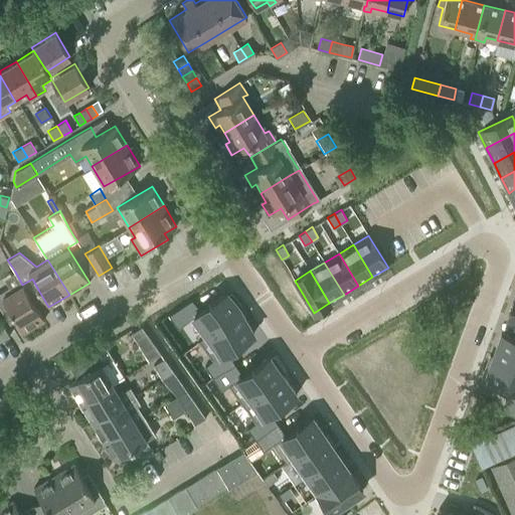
[(22,285),(15,272),(4,279),(9,287),(0,292),(0,308),(9,324),(16,320),(23,332),(43,320),(33,303),(22,285)]
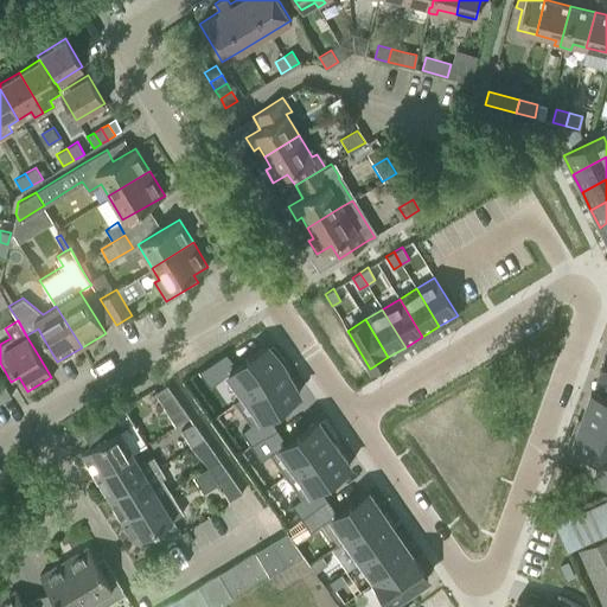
[(227,353),(198,371),(210,387),(228,374),(243,397),(283,370),(281,368),(285,365),(273,346),(269,349),(267,346),(236,368),(227,353)]
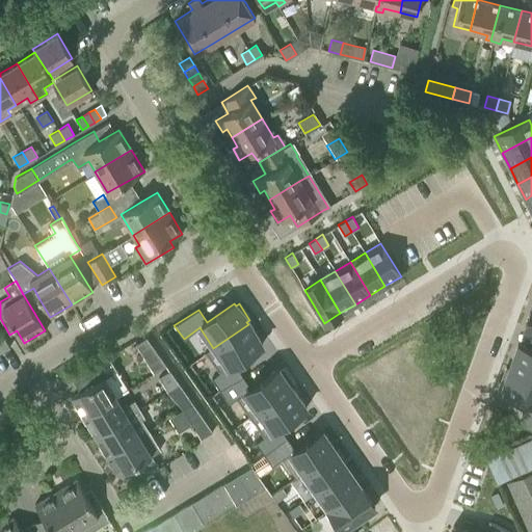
[(213,348),(206,353),(219,373),(211,379),(219,391),(243,375),(235,363),(262,344),(248,324),(213,348)]
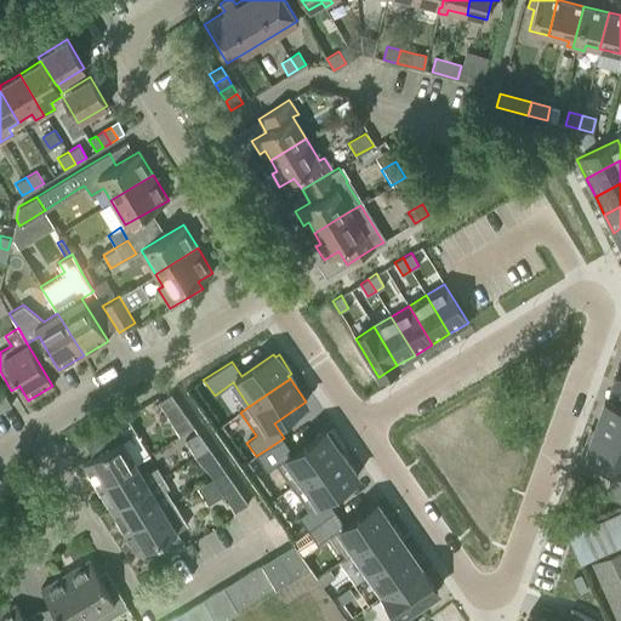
[(0,397),(0,411),(11,405),(5,394),(0,397)]
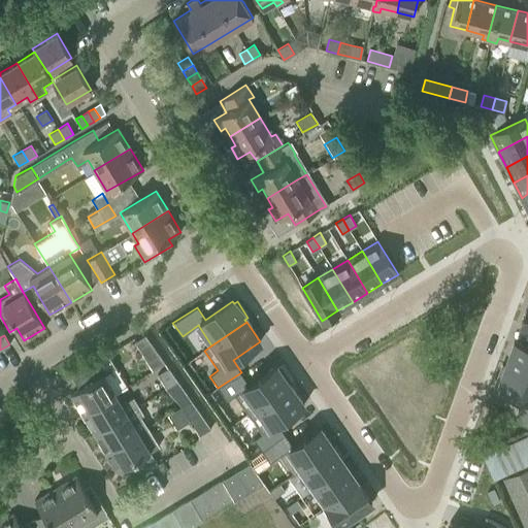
[(134,341),(146,362),(152,370),(164,363),(144,335),(134,341)]
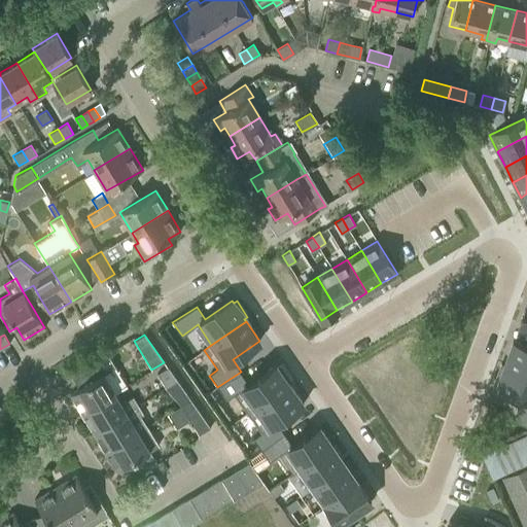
[(526,346),(513,341),(504,364),(526,372),(526,346)]
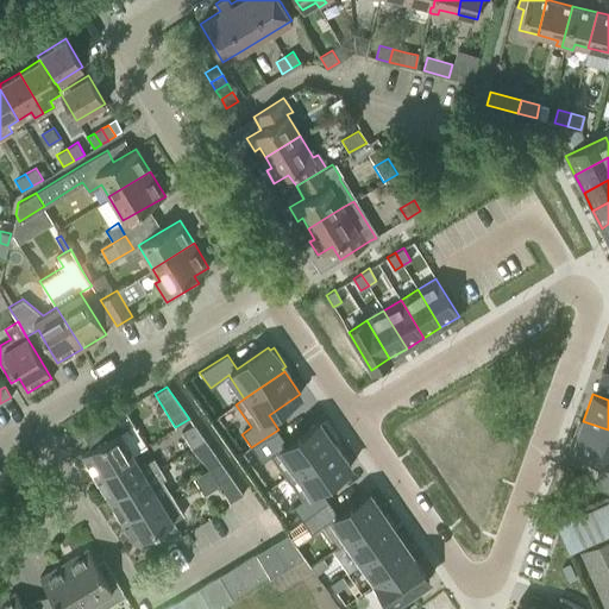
[(94,476),(132,453),(145,445),(132,424),(133,422),(124,407),(110,415),(93,426),(102,441),(81,453),(94,476)]
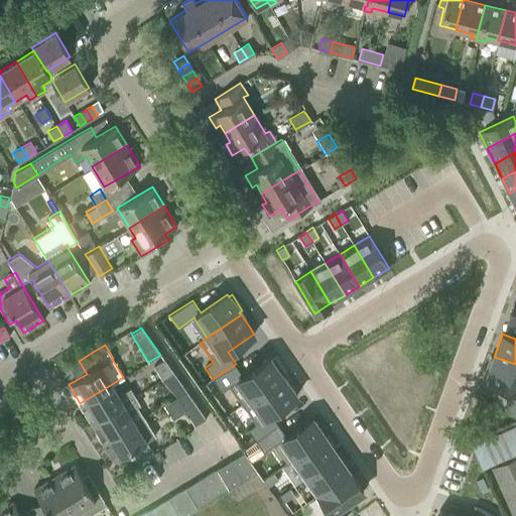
[(236,364),(213,379),(222,391),(229,386),(242,405),(283,376),(282,374),(284,372),(274,357),(271,359),(269,356),(243,374),(236,364)]
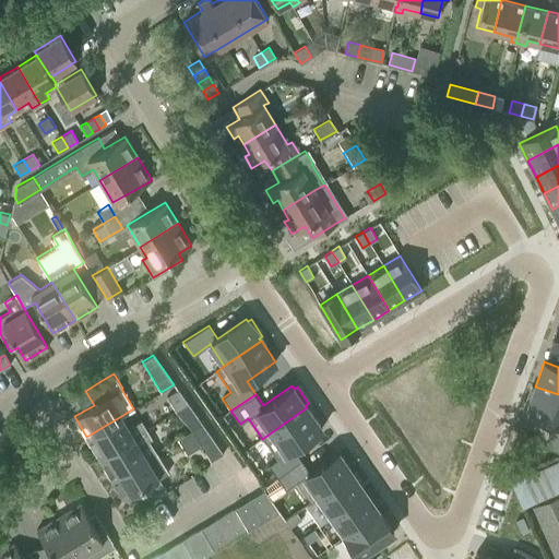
[(531,388),(524,406),(527,407),(526,411),(552,420),(544,447),(558,452),(558,450),(558,394),(535,387),(534,389),(531,388)]
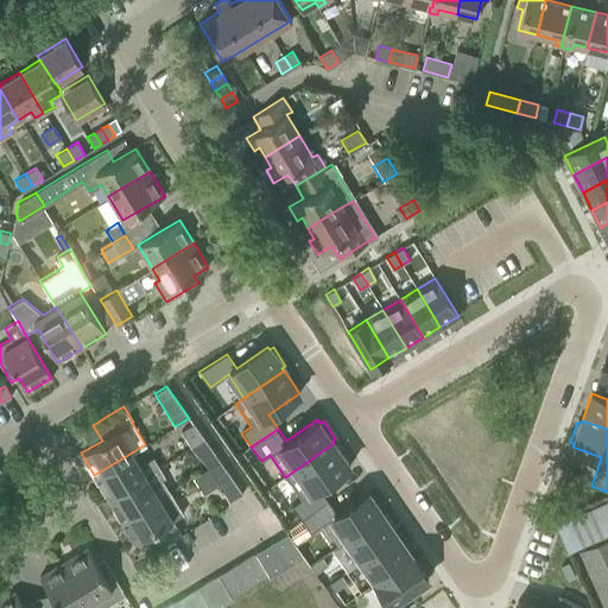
[(181,430),(190,447),(204,439),(192,423),(181,430)]
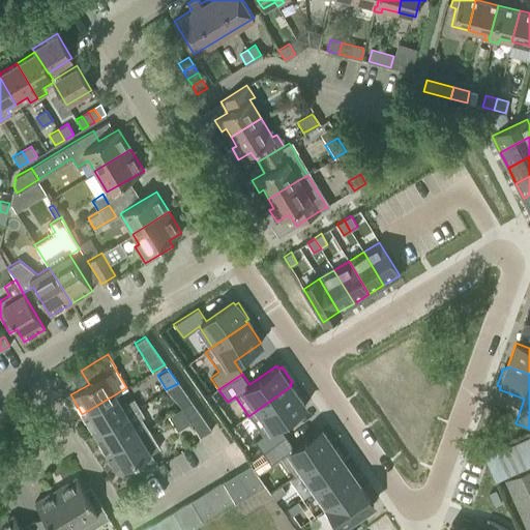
[(291,386),(248,416),(262,435),(255,441),(262,452),(286,437),(277,425),(304,406),(291,386)]
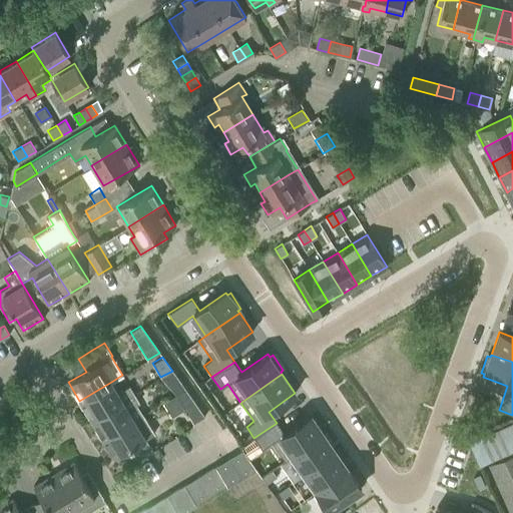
[(79,401),(91,420),(134,394),(129,386),(117,393),(111,382),(79,401)]
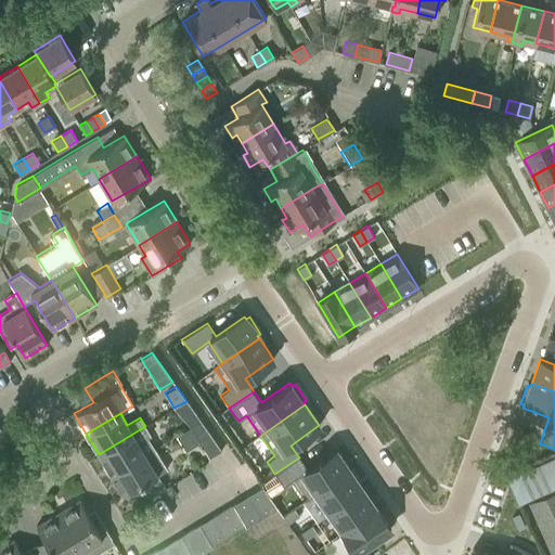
[(191,426),(195,435),(197,440),(209,459),(221,451),(210,435),(206,429),(199,420),(191,426)]
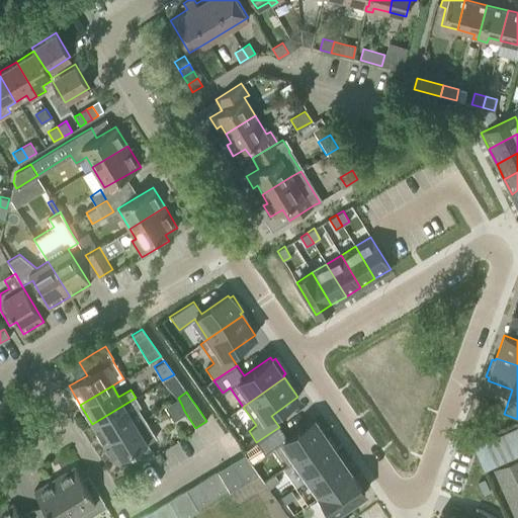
[(92,424),(103,442),(136,423),(130,413),(141,407),(136,398),(92,424)]
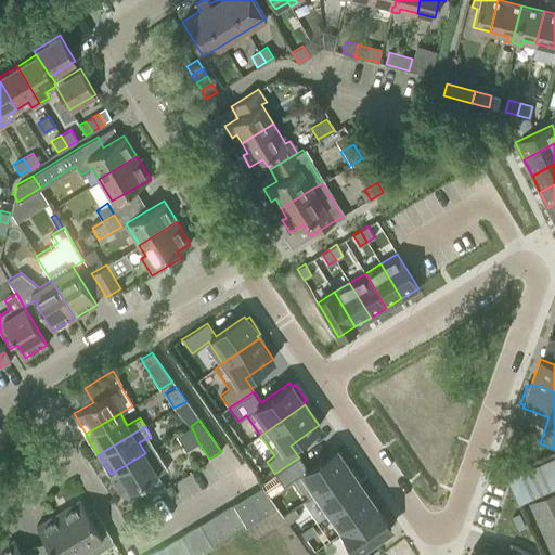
[(145,453),(111,474),(124,495),(144,482),(153,495),(166,488),(157,475),(167,468),(154,448),(145,453)]
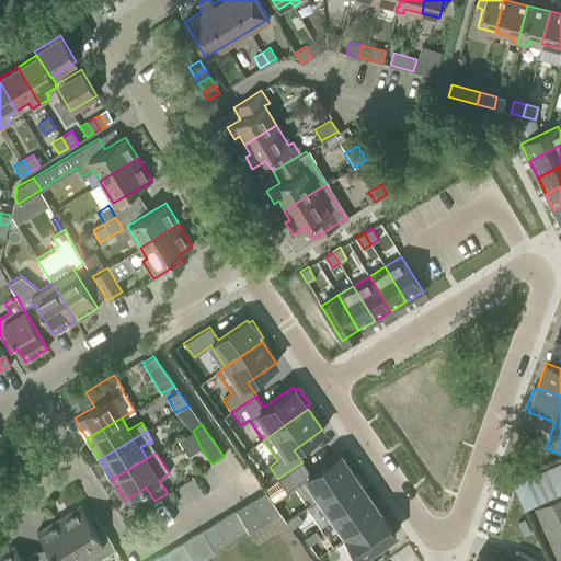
[(302,462),(277,479),(286,491),(306,478),(320,497),(353,474),(340,454),(310,474),(302,462)]
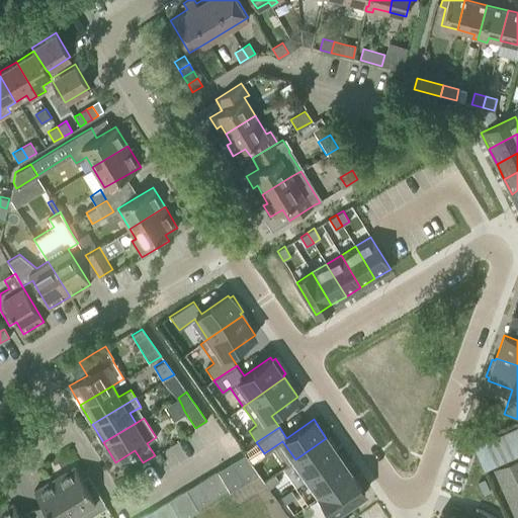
[(326,438),(295,459),(308,478),(339,456),(326,438)]
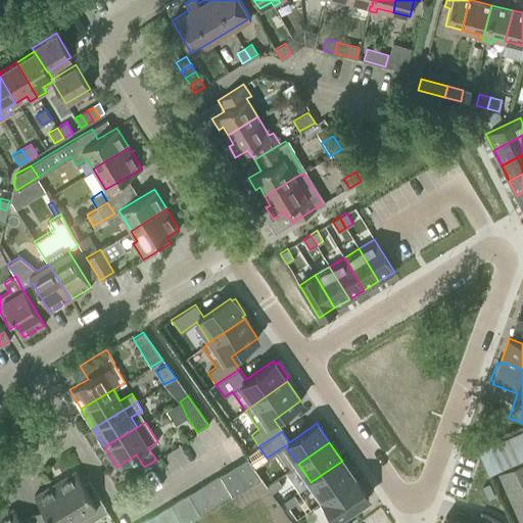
[(247,458),(233,466),(245,487),(260,478),(247,458)]
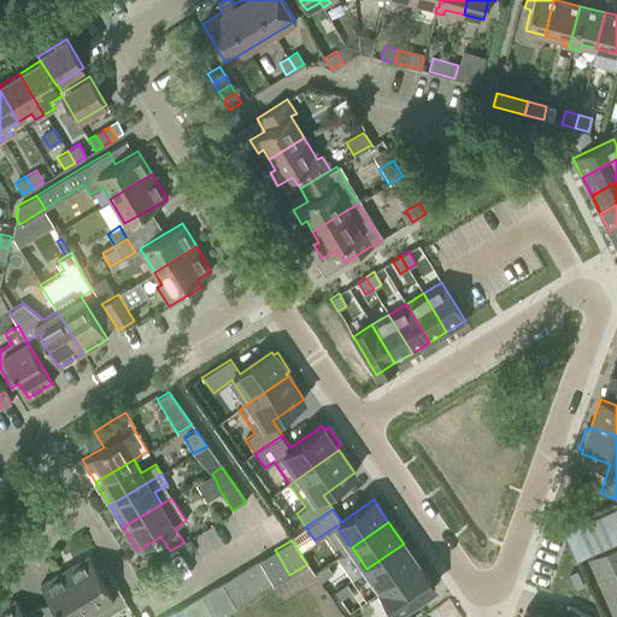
[(404,544),(366,569),(381,589),(418,564),(404,544)]
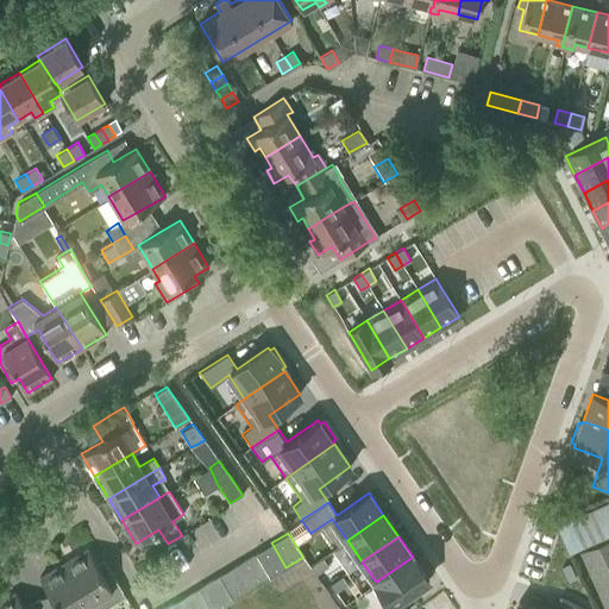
[(581,552),(604,607),(608,604),(608,538),(594,546),(581,552)]
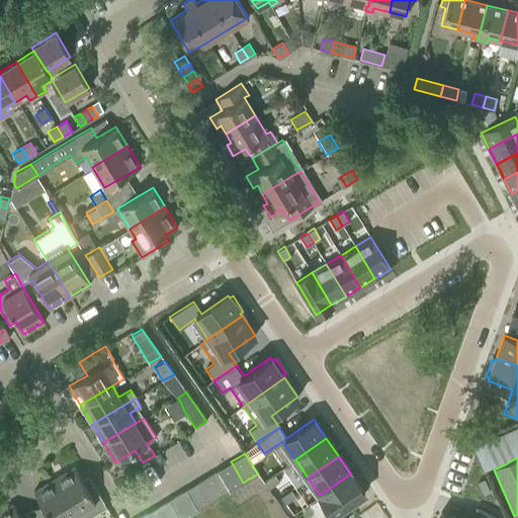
[(231,461),(217,469),(230,491),(243,483),(231,461)]
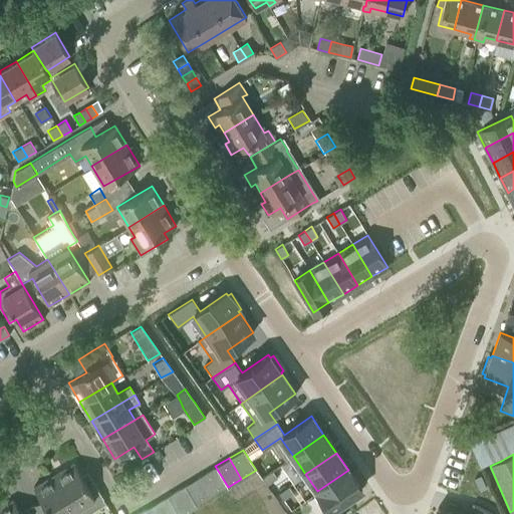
[(73,463),(53,475),(74,510),(84,504),(87,508),(103,498),(86,471),(80,475),(73,463)]
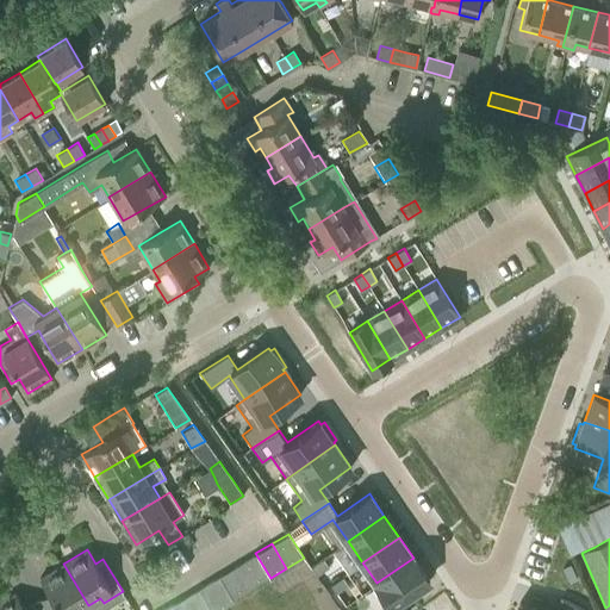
[(255,553),(237,565),(251,589),(271,578),(255,553)]
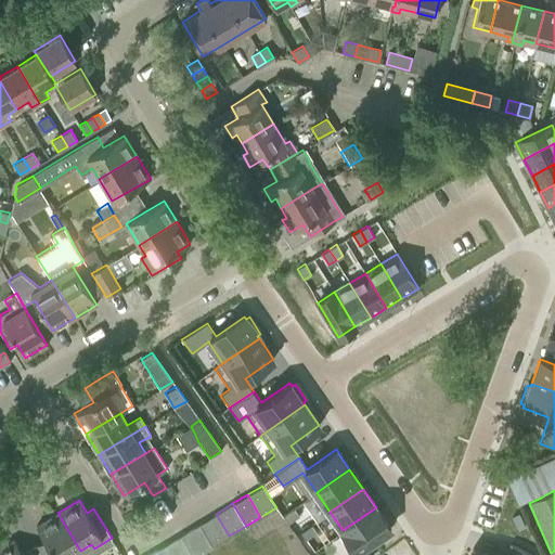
[(294,507),(283,515),(288,523),(299,515),(294,507)]
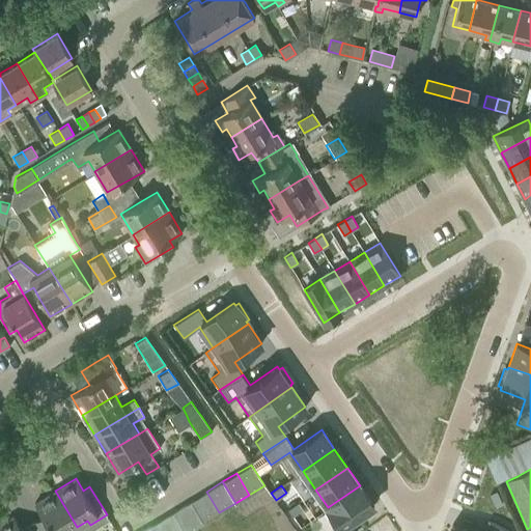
[(337,529),(333,530),(351,530),(346,524),(373,505),(360,485),(328,507),(324,510),(337,529)]
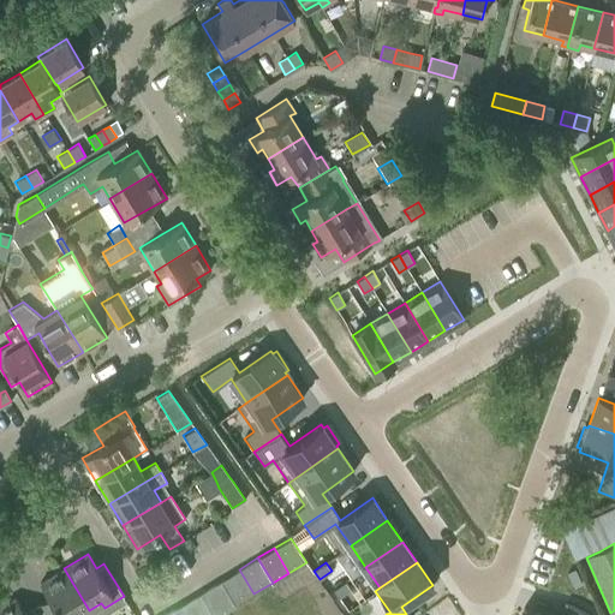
[(79,614),(89,610),(64,568),(40,583),(48,597),(35,604),(41,614),(79,614)]
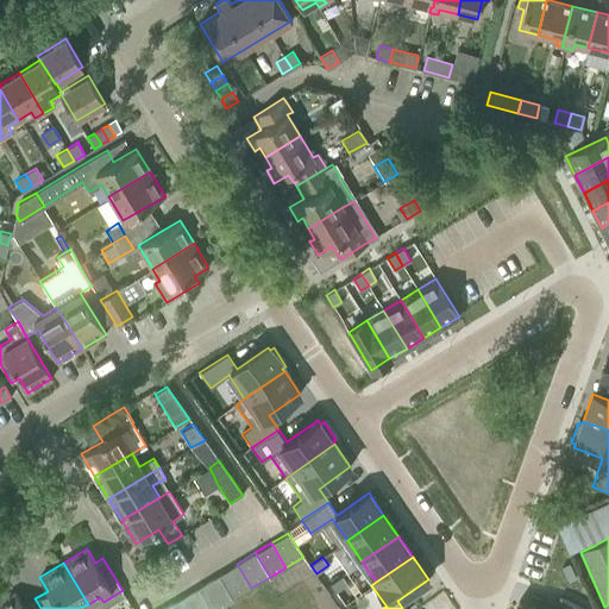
[(237,564),(218,575),(233,598),(251,588),(237,564)]
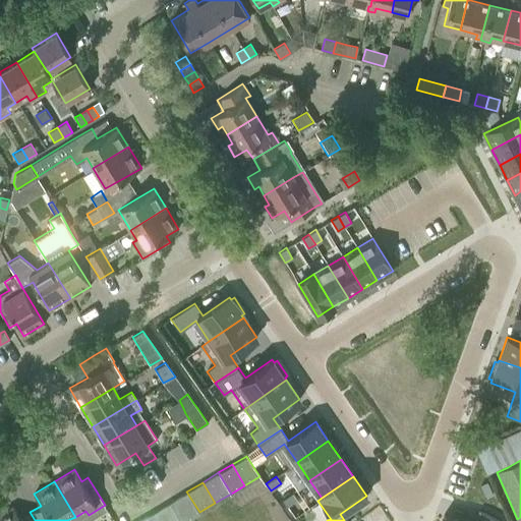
[(186,491),(169,502),(180,520),(185,520),(199,512),(186,491)]
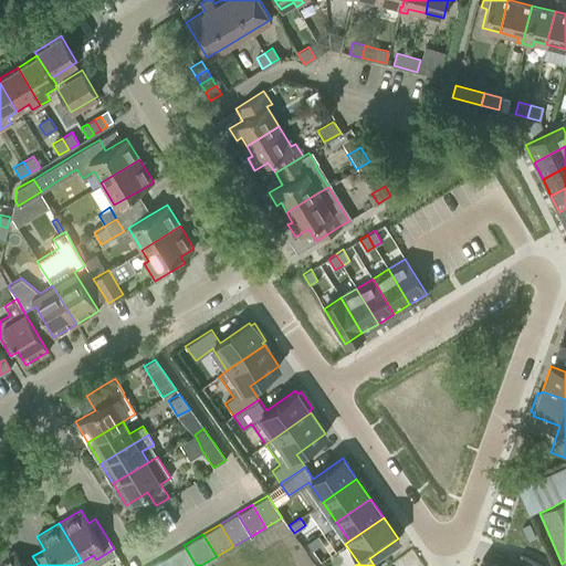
[(323,542),(317,535),(306,543),(312,549),(323,542)]
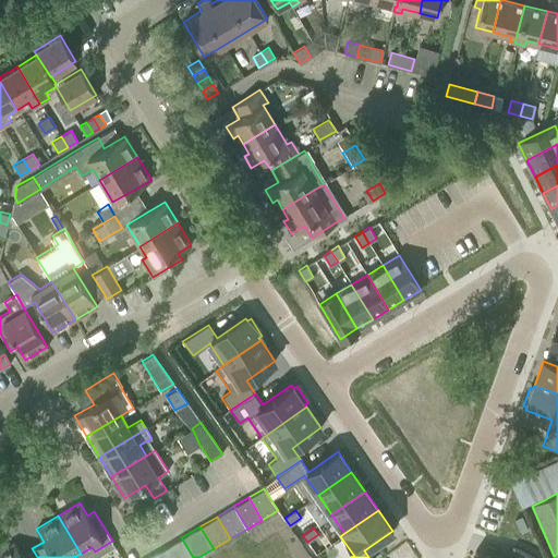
[(193,557),(181,537),(162,548),(168,557),(193,557)]
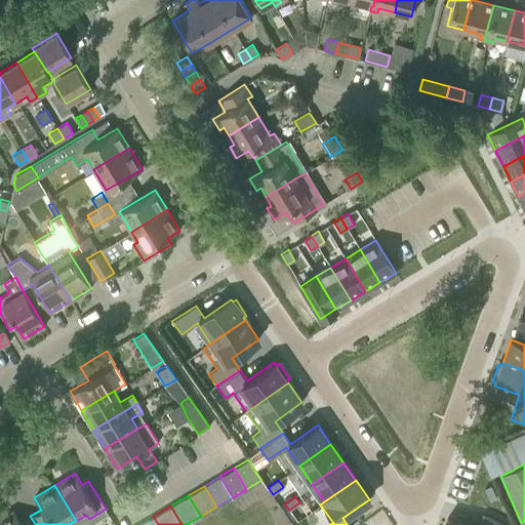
[(22,524),(12,511),(0,518),(0,524),(22,524)]
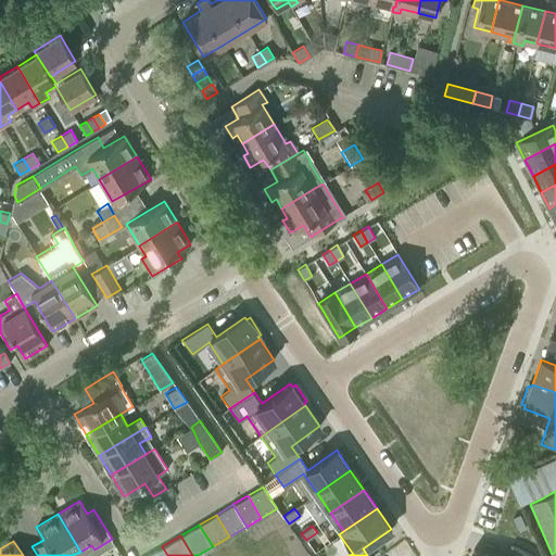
[(167,555),(162,546),(147,555),(167,555)]
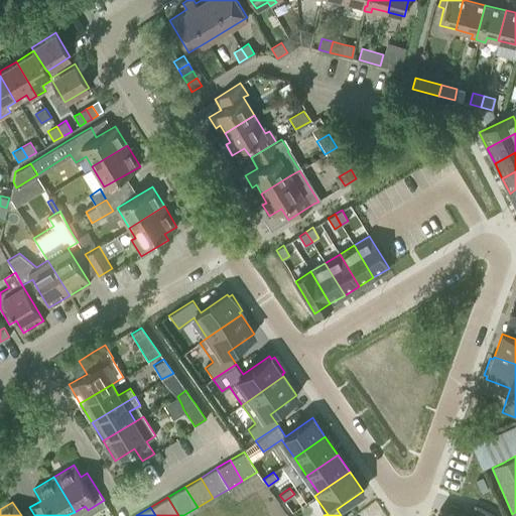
[(458,515),(439,509),(436,515),(497,515),(474,507),(471,515),(458,515)]
